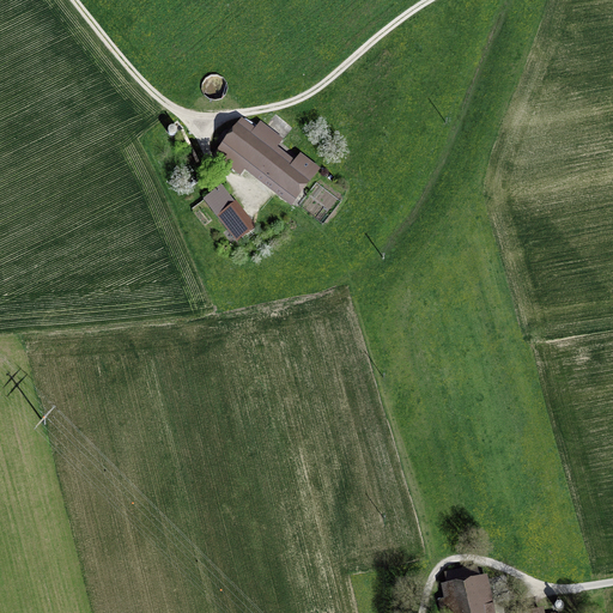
[(217,101),(220,99),(224,97),(226,93),(228,89),(228,84),(225,80),(223,77),(219,76),(214,74),(211,76),(207,77),(204,80),(202,84),(201,87),(202,92),(205,96),(208,99),(212,101),(217,101)]
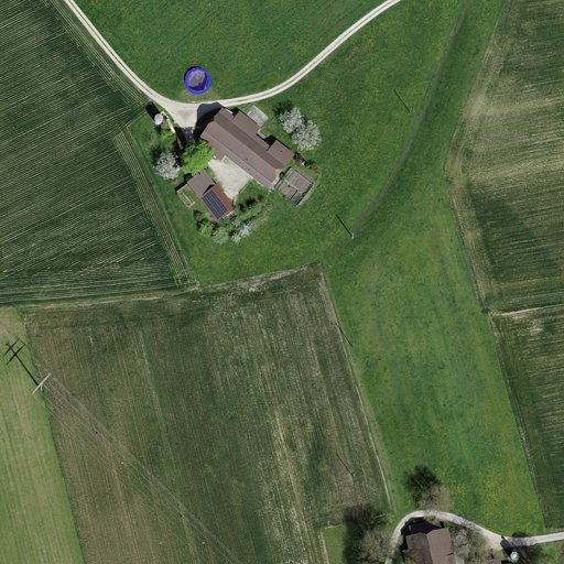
[(205,134),(199,143),(221,160),(228,152),(268,183),(289,155),(279,148),(273,154),(252,139),(259,130),(240,115),(232,123),(221,115),(212,127),(206,122),(199,130),(205,134)]
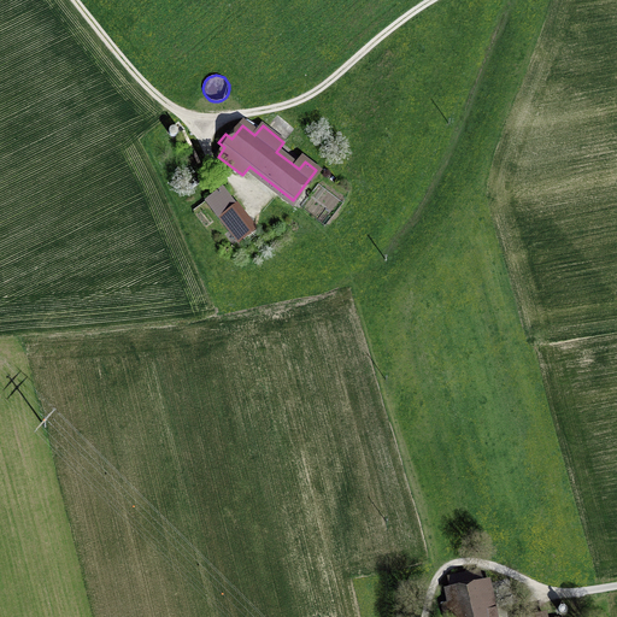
[(222,188),(206,200),(218,216),(234,204),(222,188)]
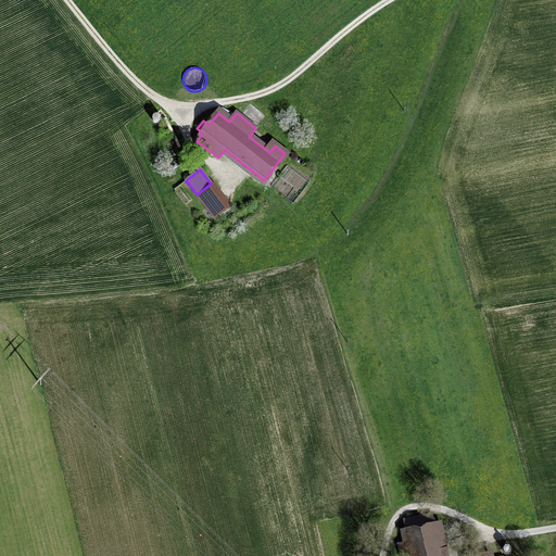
[(213,186),(199,198),(207,209),(212,205),(218,214),(228,206),(213,186)]
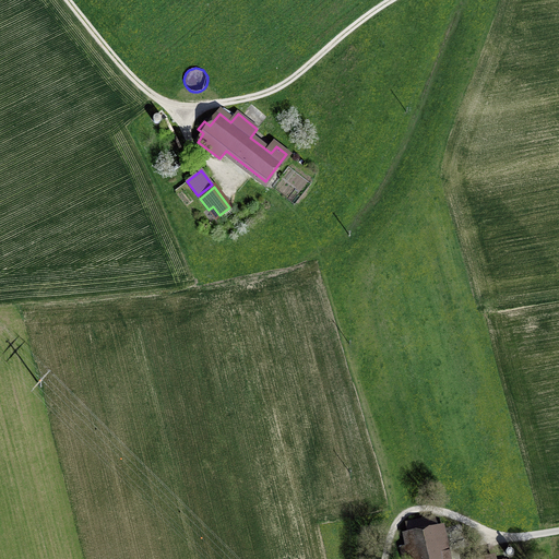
[(443,558),(436,518),(406,524),(411,545),(401,547),(403,558),(443,558)]
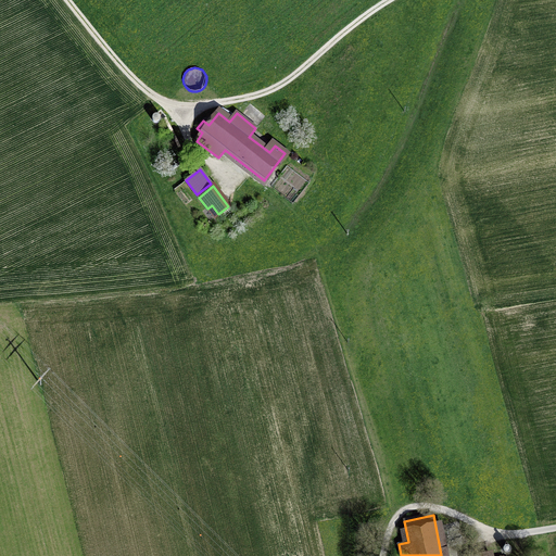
All buildings are outlined.
